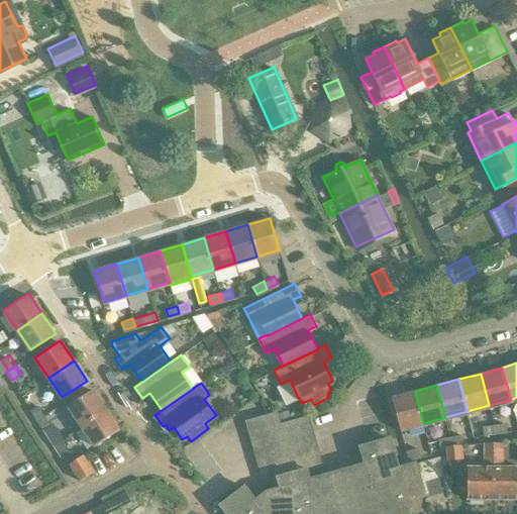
[(67,406),(81,425),(106,408),(92,389),(67,406)]
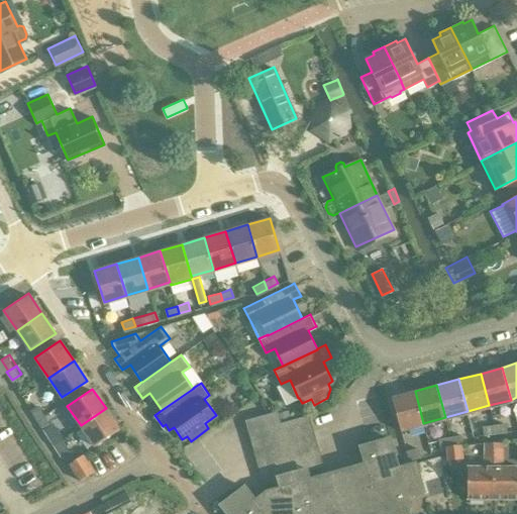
[(415,391),(392,397),(401,429),(423,423),(415,391)]
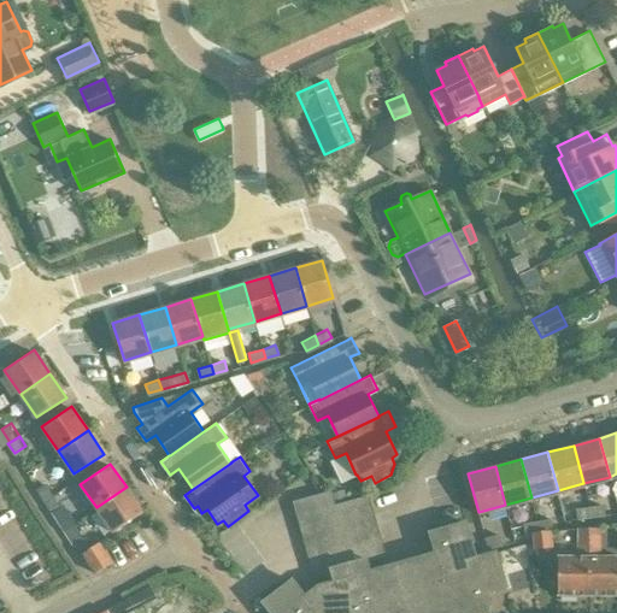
[(45,483),(36,488),(48,506),(56,500),(45,483)]
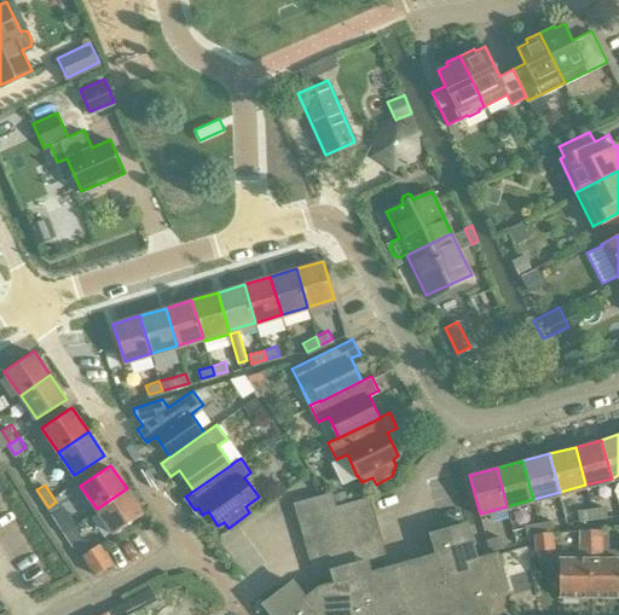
[(113,533),(143,512),(127,488),(97,509),(113,533)]
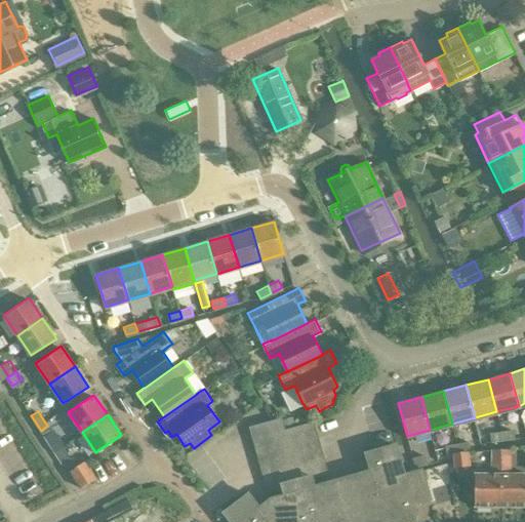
[(284,431),(284,430),(281,418),(250,427),(254,439),(283,432),(284,431)]
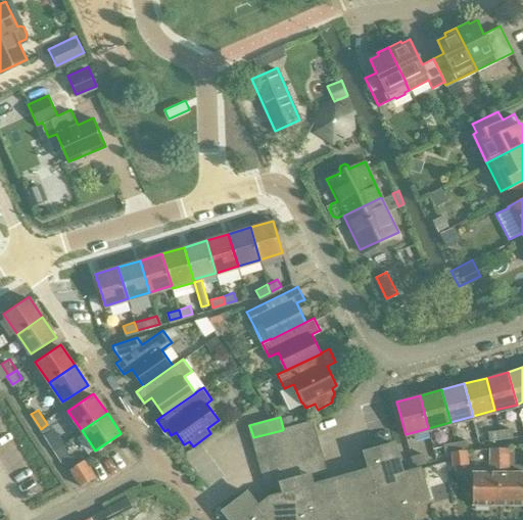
[(282,430),(286,441),(316,433),(312,421),(283,428),(283,429),(282,430)]
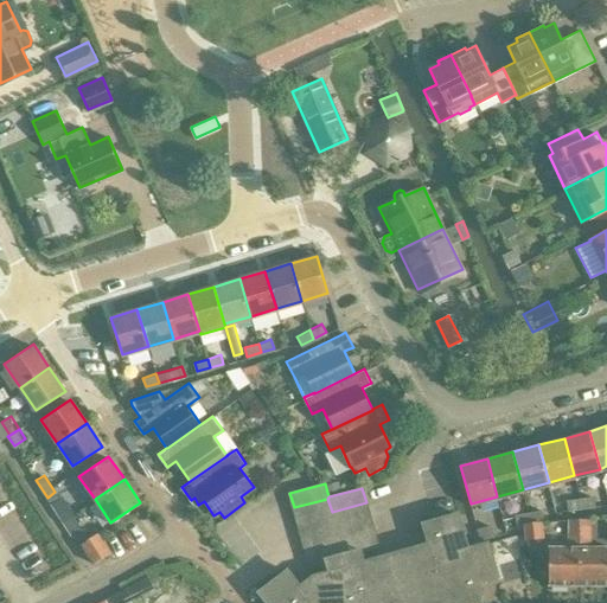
[(55,492),(48,498),(63,520),(70,515),(74,513),(63,495),(59,498),(55,492)]
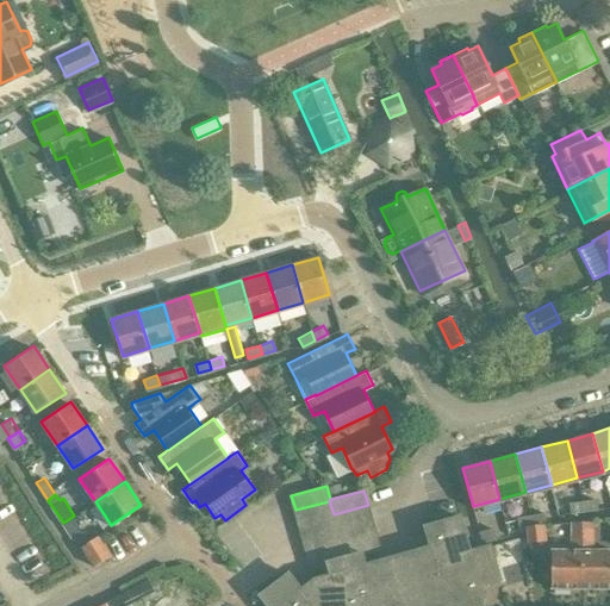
[(597,500),(584,503),(584,510),(598,508),(597,500)]
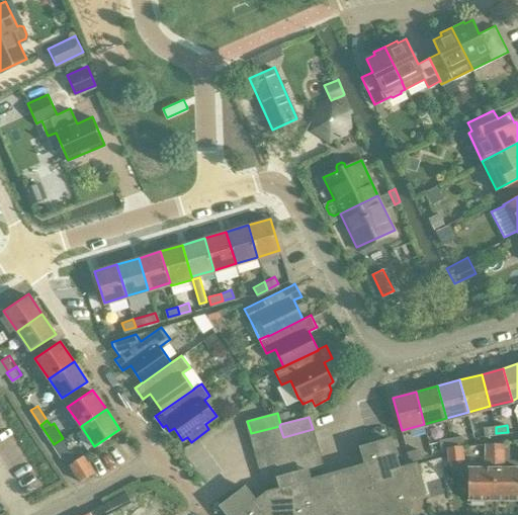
[(254,445),(283,437),(279,426),(251,433),(254,445)]
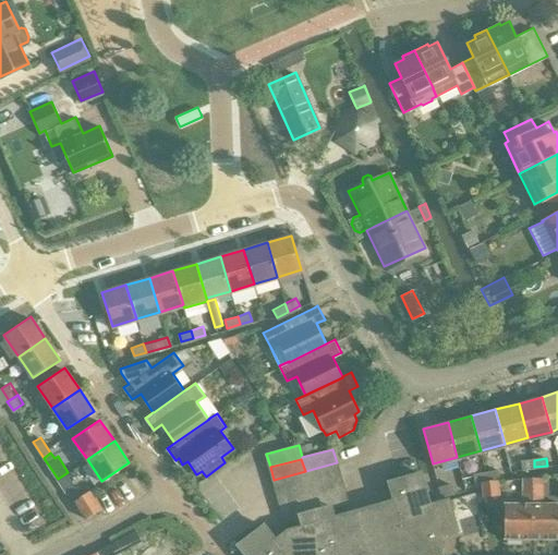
[(522,469),(534,467),(534,460),(521,461),(522,469)]
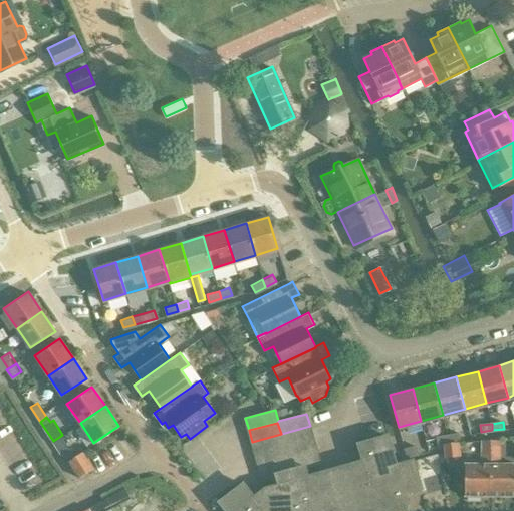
[(310,426),(281,434),(284,446),(313,438),(310,426)]
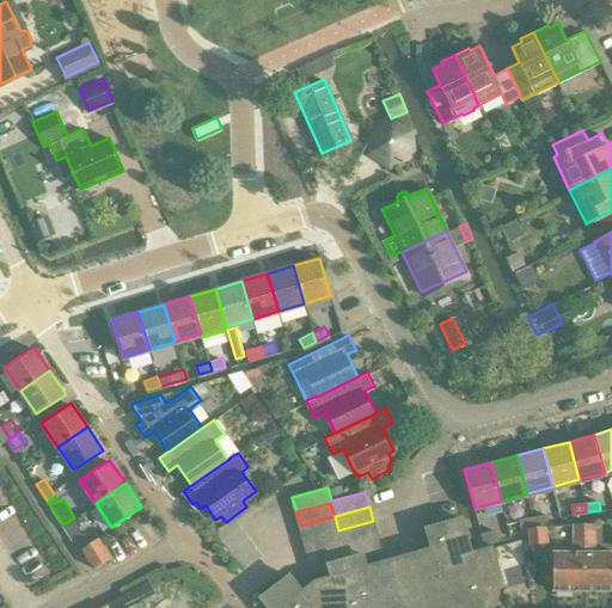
[(546,514),(533,516),(534,526),(549,523),(546,514)]
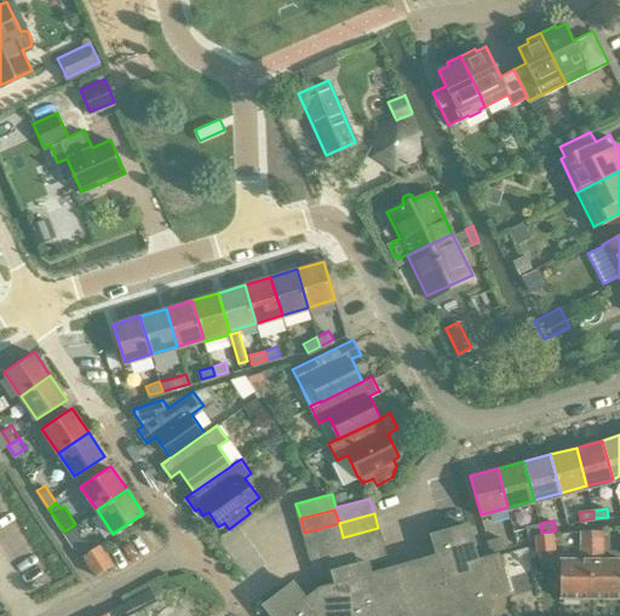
[(310,603),(293,582),(264,605),(273,615),(460,615),(492,608),(488,594),(509,588),(498,553),(477,558),(468,523),(432,534),(438,559),(367,580),(365,574),(371,573),(368,562),(351,566),(325,575),(326,579),(331,577),(333,589),(322,593),(310,603)]
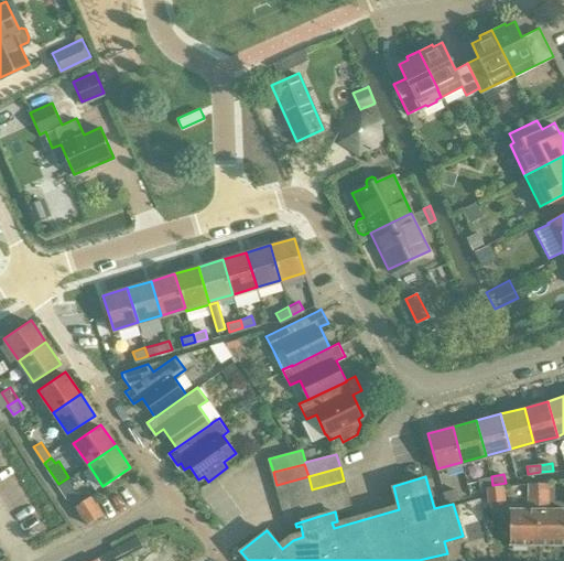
[(280,498),(312,489),(308,476),(277,485),(280,498)]
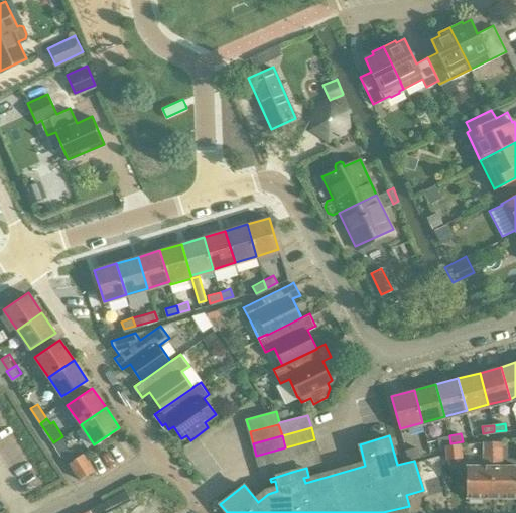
[(439,445),(450,443),(449,435),(437,437),(439,445)]
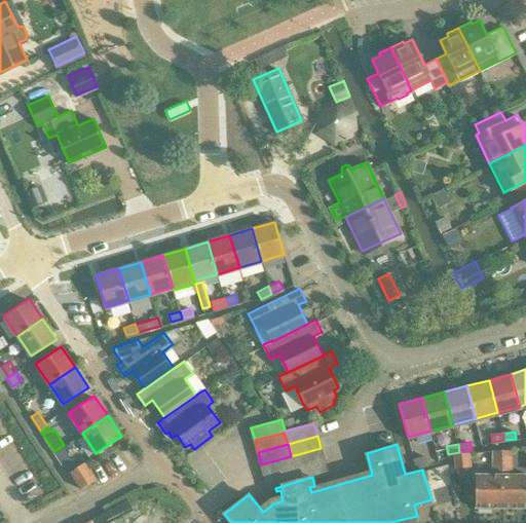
[(321,448),(291,456),(294,469),(324,460),(321,448)]
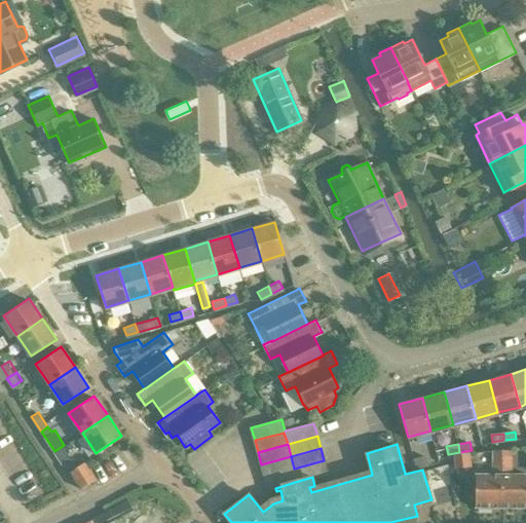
[(501,467),(501,449),(492,449),(493,475),(476,475),(476,508),(501,508),(501,475),(501,467)]
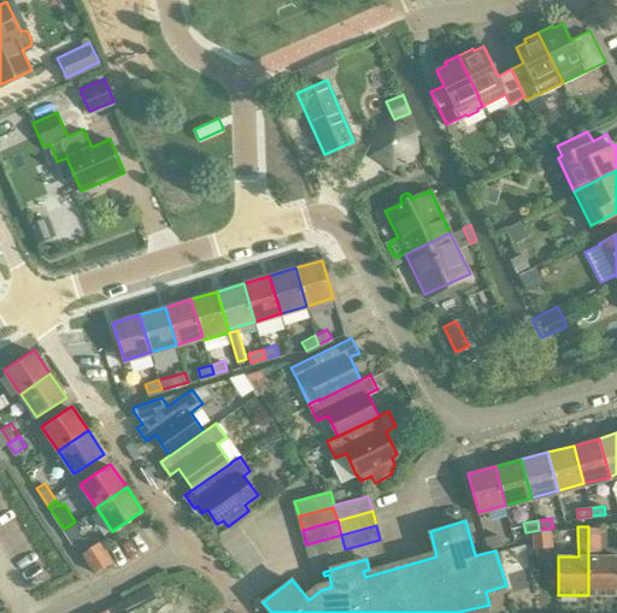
[(588,556),(588,595),(616,595),(616,555),(599,556),(599,547),(599,526),(588,526),(588,547),(588,556)]
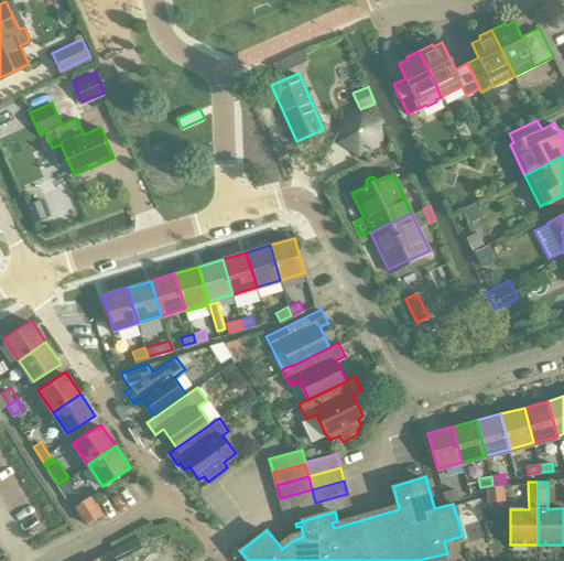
[(503,486),(488,488),(489,502),(505,499),(503,486)]
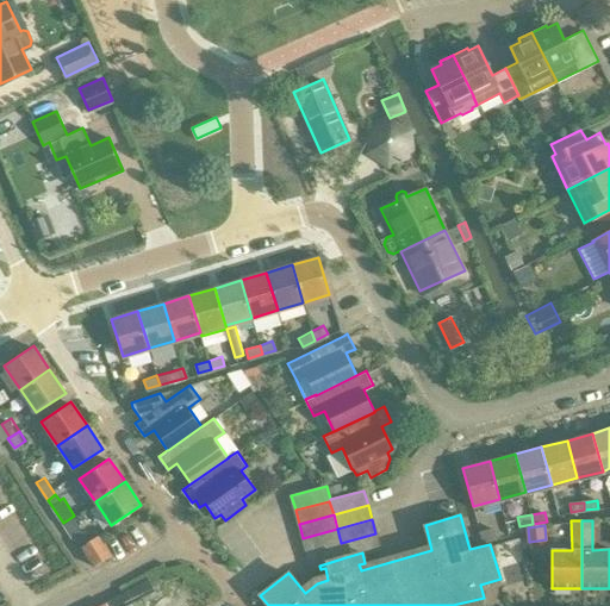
[(493,528),(479,531),(481,541),(496,537),(493,528)]
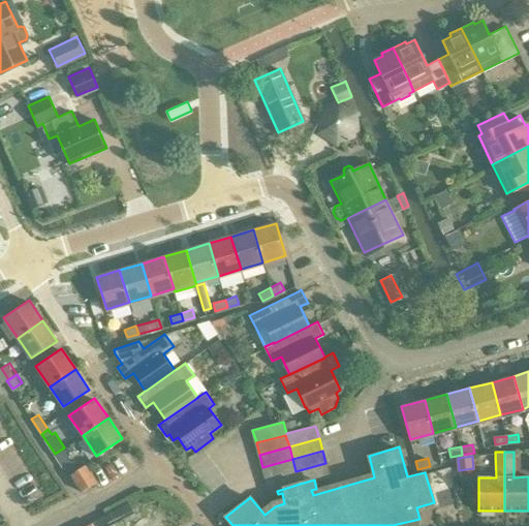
[(267,480),(296,471),(292,459),(262,467),(267,480)]
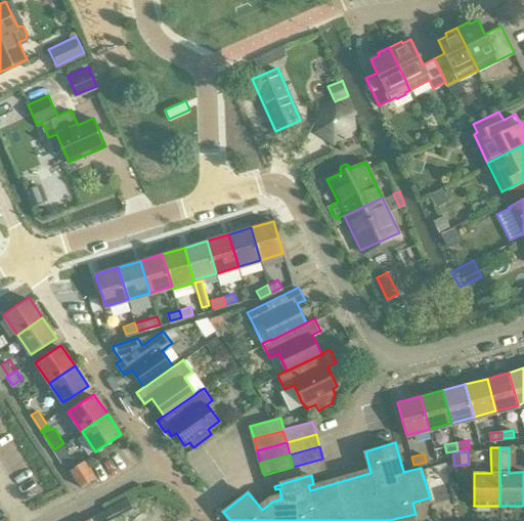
[(73,456),(62,463),(68,471),(71,469),(78,464),(73,456)]
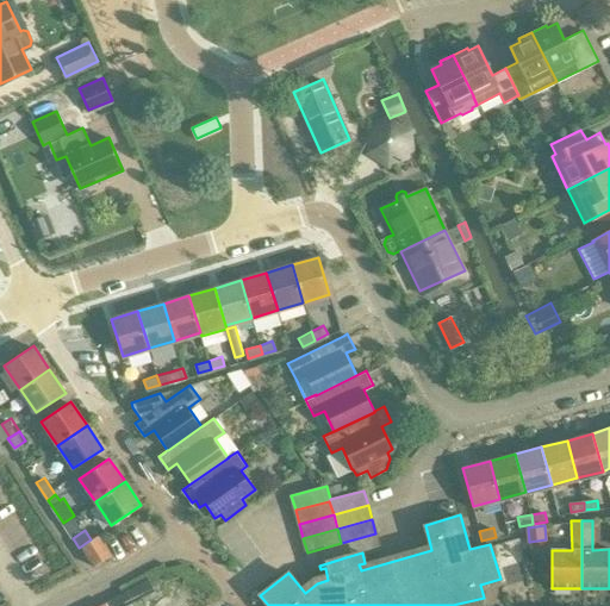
[(341,543),(346,557),(362,553),(380,548),(375,533),(341,543)]
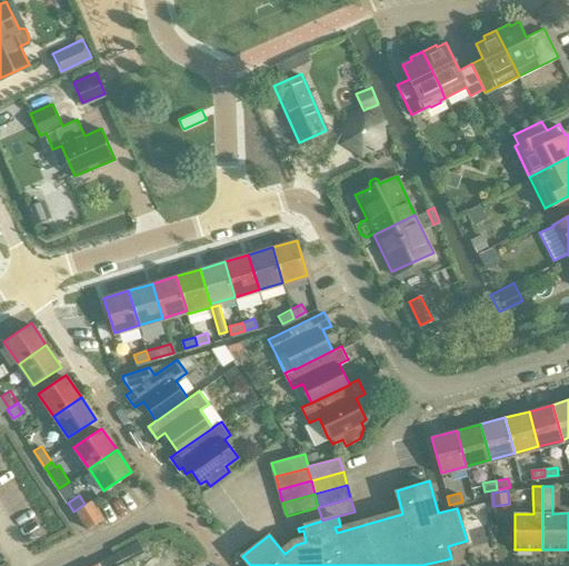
[(85,504),(77,509),(80,514),(79,515),(88,528),(103,518),(95,505),(91,499),(88,502),(85,504)]
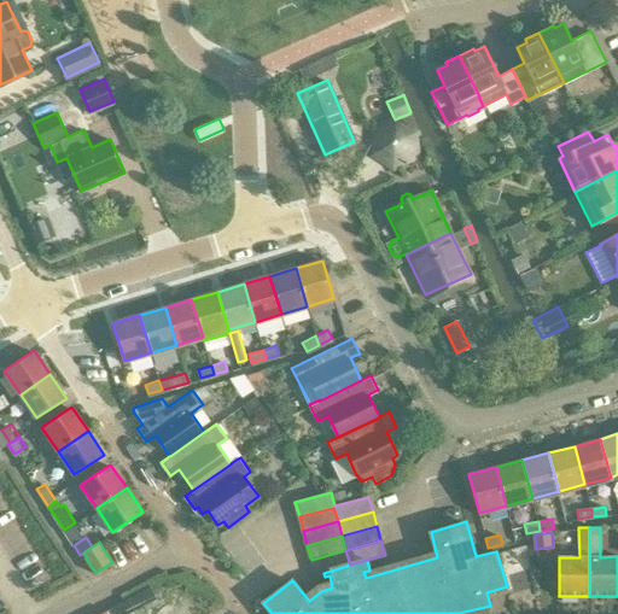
[(345,550),(312,560),(315,576),(324,573),(350,565),(345,550)]
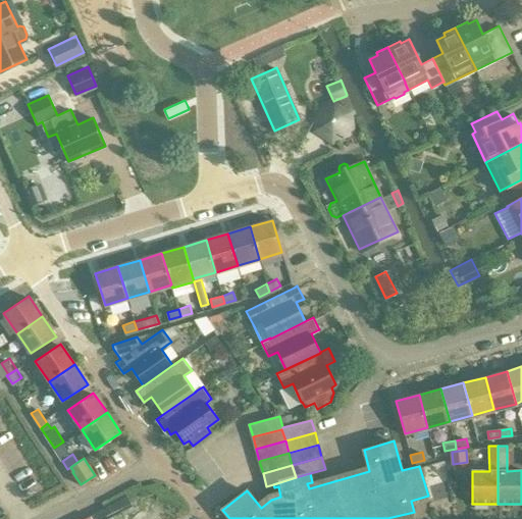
[(126,495),(93,513),(95,518),(113,518),(112,516),(132,506),(126,495)]
